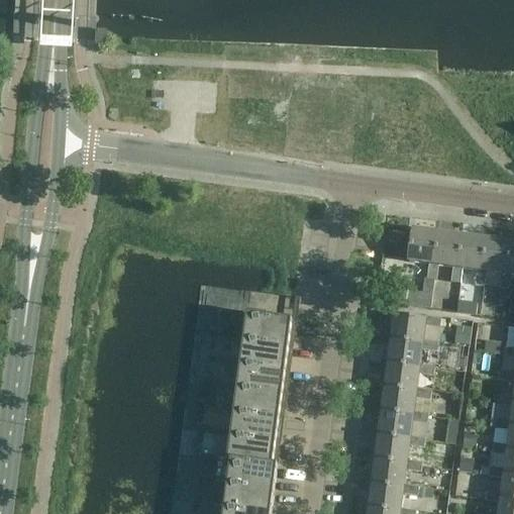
[(91,43),(102,43),(102,29),(92,29),(91,43)]
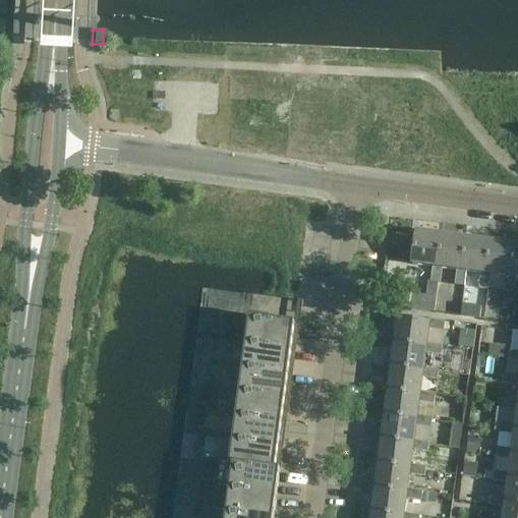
[(438,233),(413,230),(407,277),(408,277),(410,263),(429,266),(427,280),(438,281),(440,267),(434,266),(438,233)]
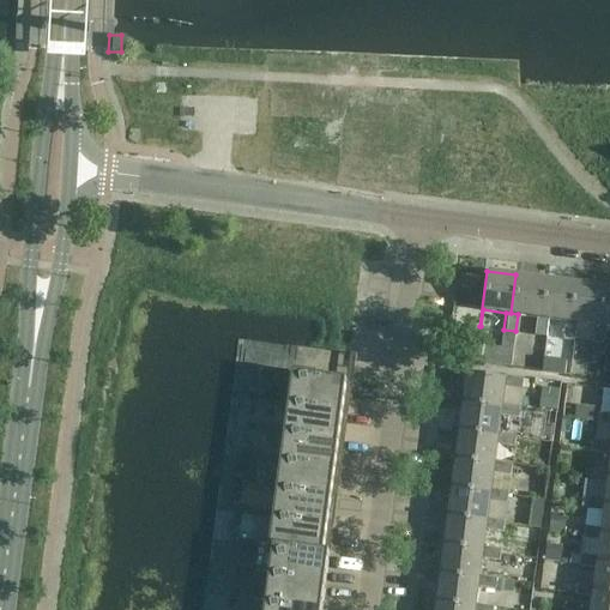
[(545,278),(515,275),(511,313),(518,314),(535,316),(532,333),(544,334),(547,318),(539,316),(545,278)]
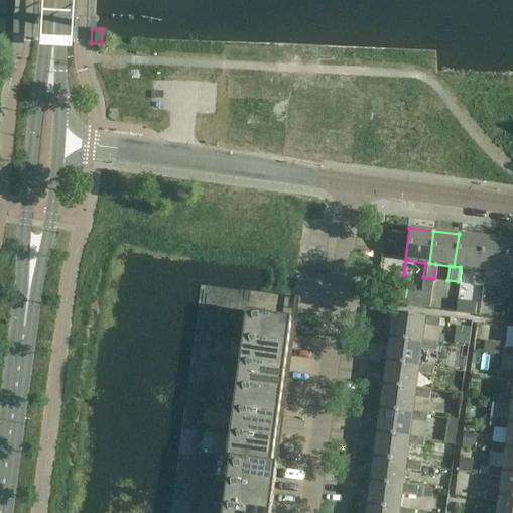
[(478,270),(483,237),(459,234),(454,266),(460,267),(474,269),(472,283),(482,284),(484,270),(478,270)]
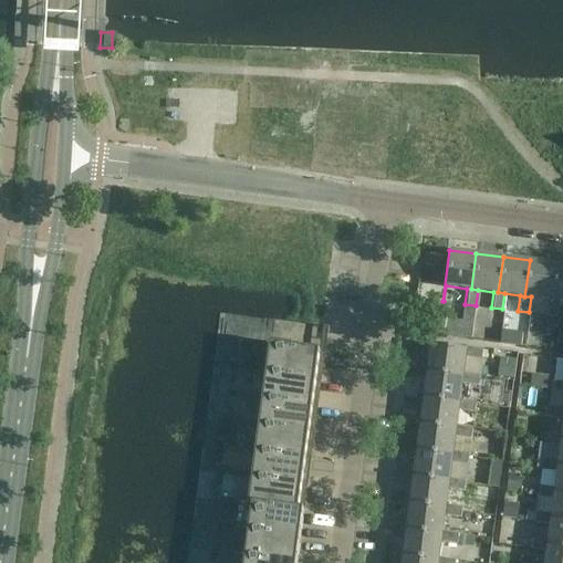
[(556,263),(530,260),(524,296),(531,296),(546,299),(544,314),(554,315),(556,300),(552,299),(556,263)]
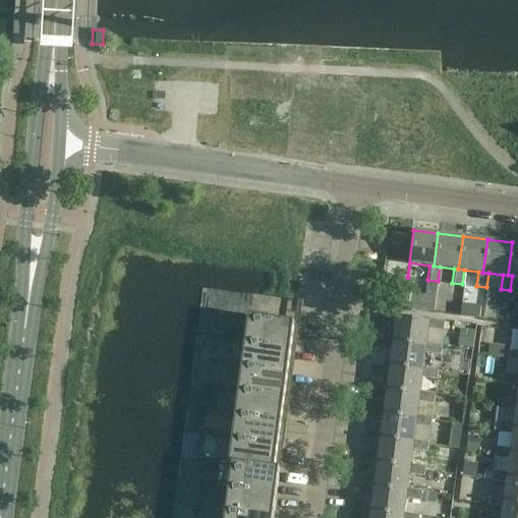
[(517,243),(512,242),(508,275),(512,276),(517,276),(517,243)]
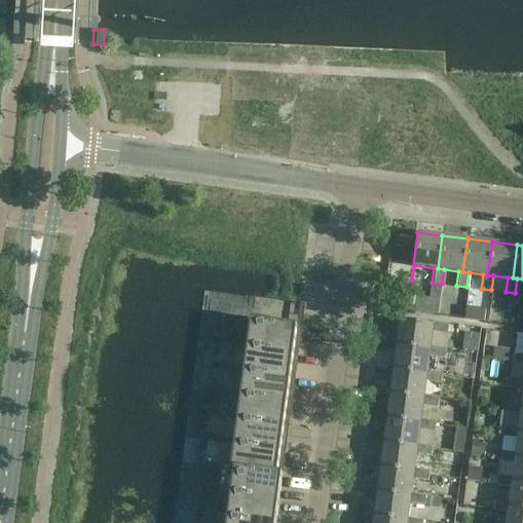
[(437,297),(412,293),(410,309),(435,313),(437,297)]
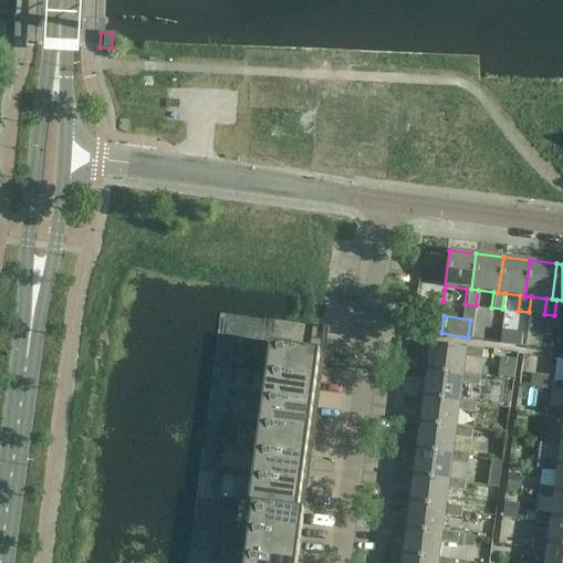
[(268,342),(264,371),(313,376),(316,350),(282,345),(282,344),(268,342)]
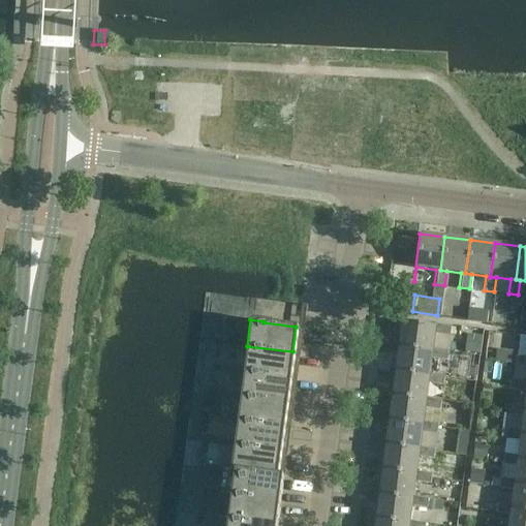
[(430,351),(431,347),(433,333),(447,334),(449,325),(433,322),(432,327),(409,323),(400,322),(397,347),(430,351)]
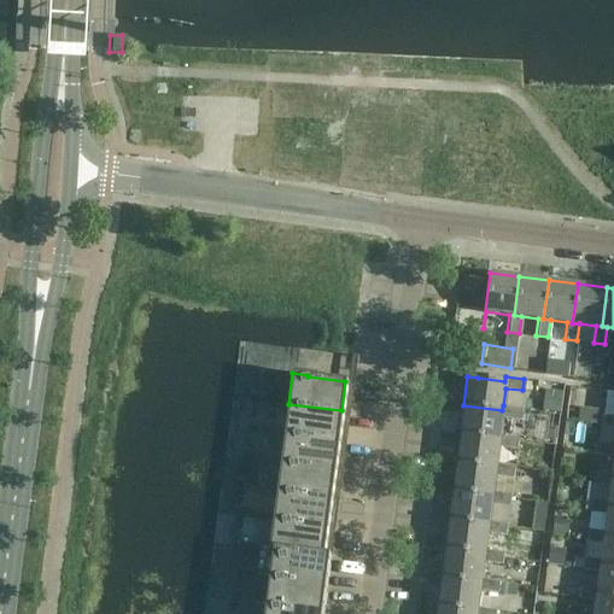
[(613,390),(603,389),(603,391),(613,391),(613,414),(601,413),(598,425),(613,426),(613,390)]
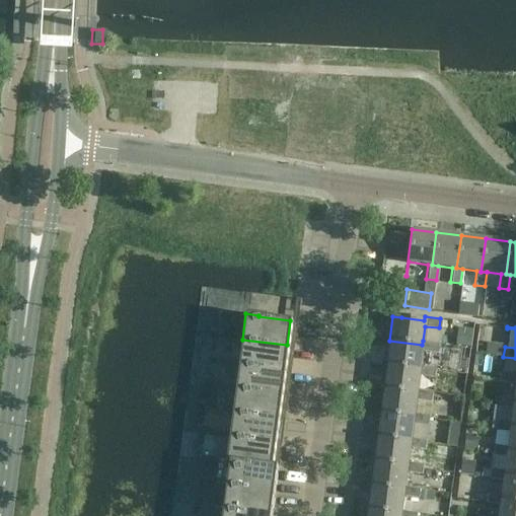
[(287,345),(242,340),(238,363),(284,369),(287,345)]
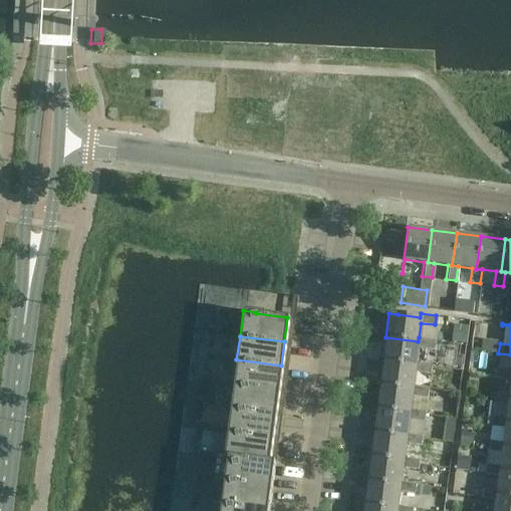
[(415,365),(416,360),(418,346),(432,348),(433,339),(419,337),(418,341),(386,337),(382,361),(415,365)]
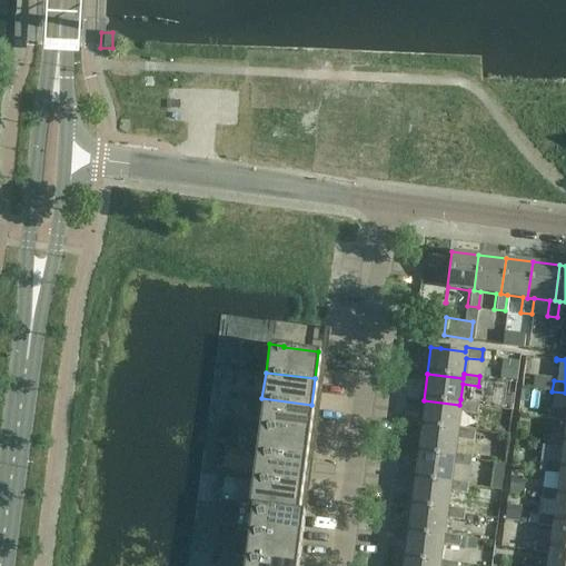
[(261,398),(258,425),(308,432),(311,405),(261,398)]
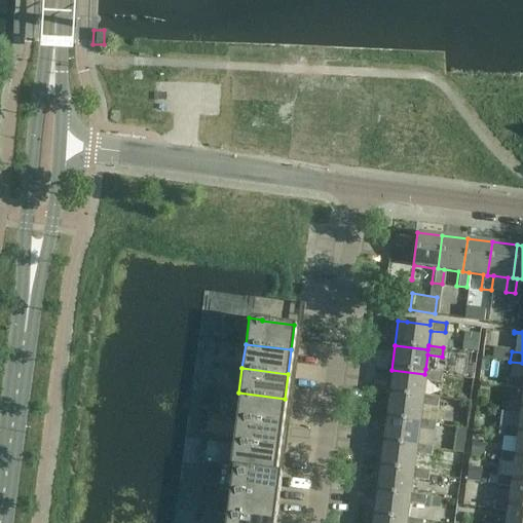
[(421,399),(422,394),(424,379),(439,381),(440,371),(425,369),(424,374),(391,370),(387,395),(421,399)]
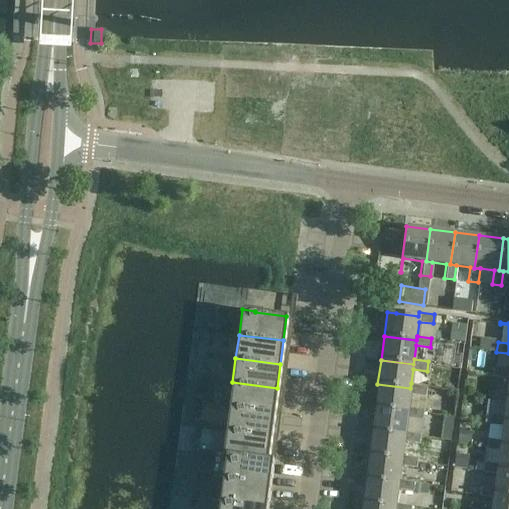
[(508,367),(508,368),(495,366),(493,376),(508,378),(508,372),(508,367)]
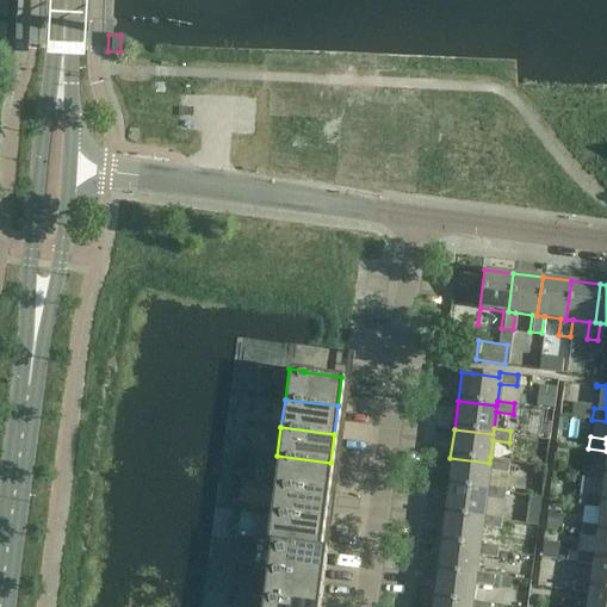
[(606,444),(606,451),(604,468),(586,465),(584,477),(601,479),(602,472),(606,472),(606,444)]
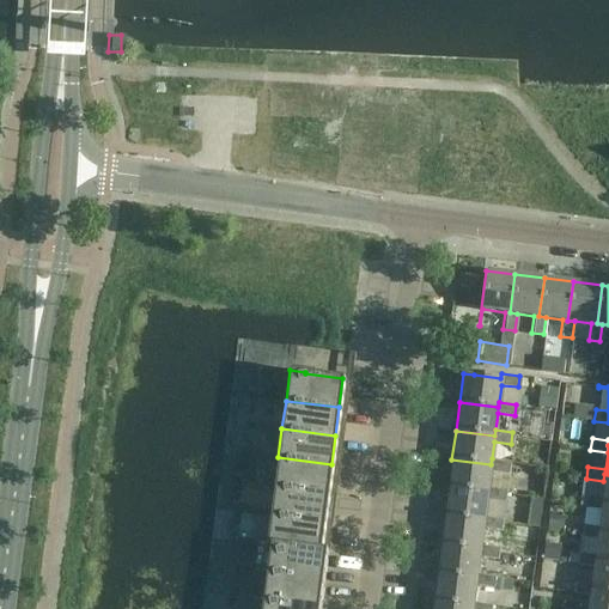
[(332,464),(278,457),(274,486),(328,493),(332,464)]
